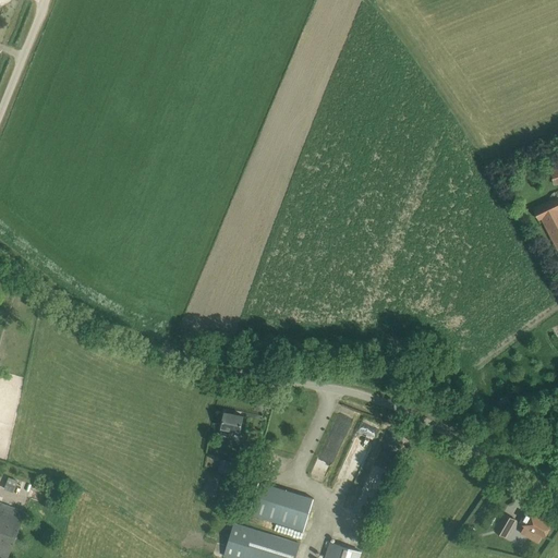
[(538,165),(547,159),(544,153),(534,158),(538,165)]
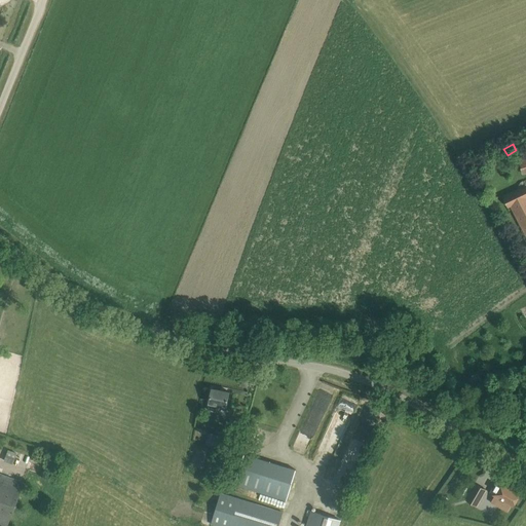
[(525,154),(517,157),(523,175),(525,173),(525,154)]
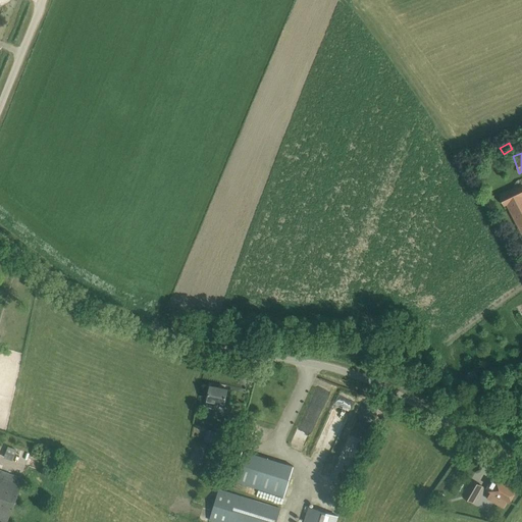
[(505,204),(507,203),(521,231),(521,230),(521,185),(501,195),(505,204)]
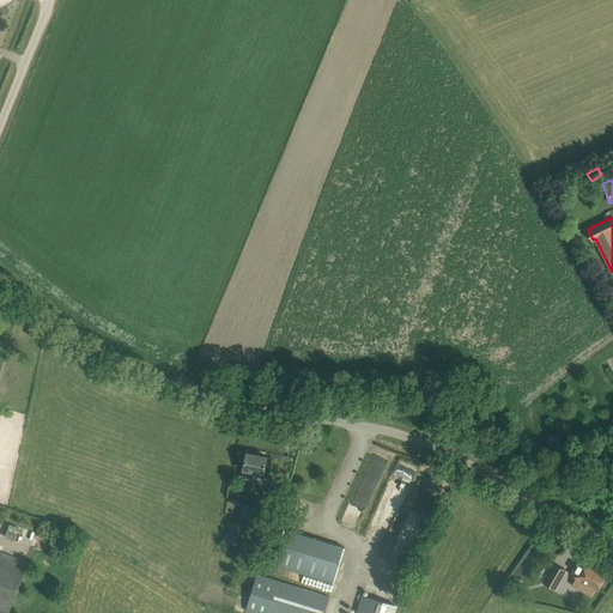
[(248,453),(242,478),(253,480),(254,472),(265,473),(267,456),(248,453)]
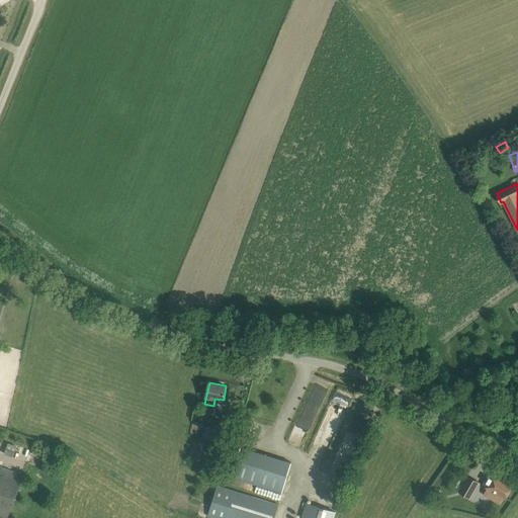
[(203,438),(216,440),(218,428),(204,427),(203,438)]
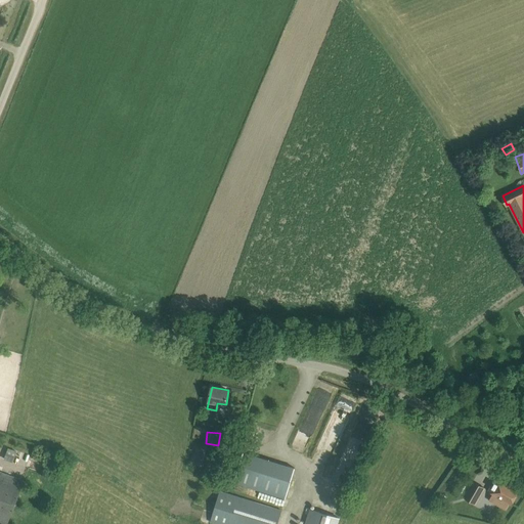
[(13,461),(16,449),(7,447),(4,459),(13,461)]
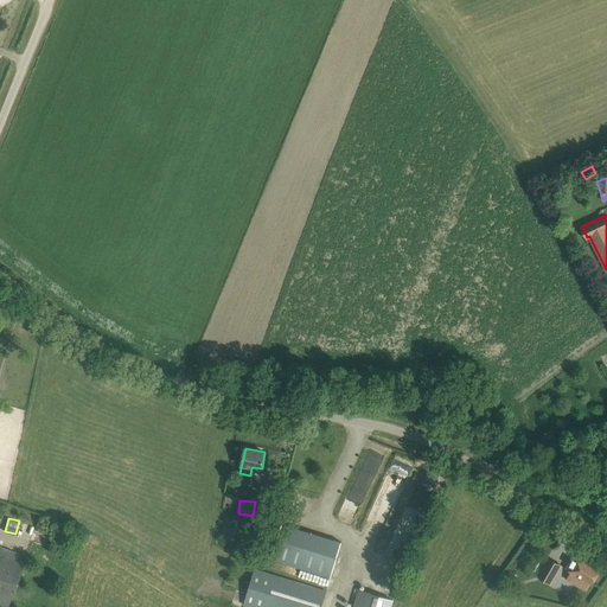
[(342,542),(282,524),(272,557),(331,576),(342,542)]
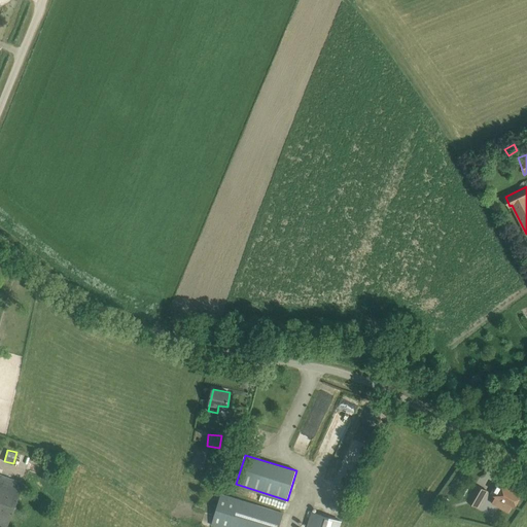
[(0,526),(6,526),(23,483),(0,473),(0,526)]
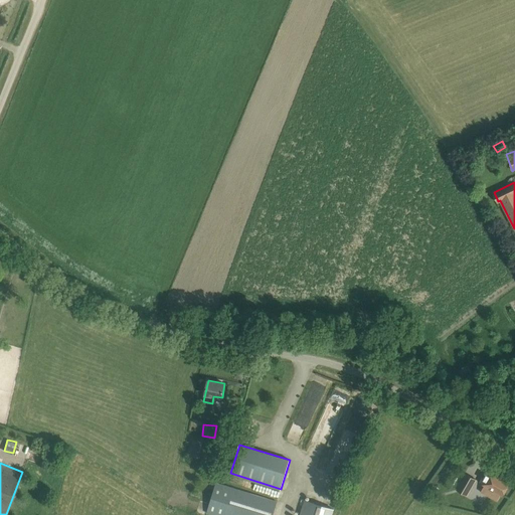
[(487,471),(481,482),(503,495),(509,484),(487,471)]
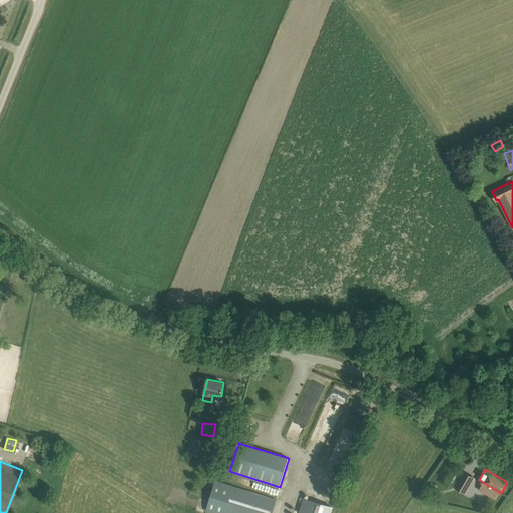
[(475,477),(464,471),(454,487),(465,494),(475,477)]
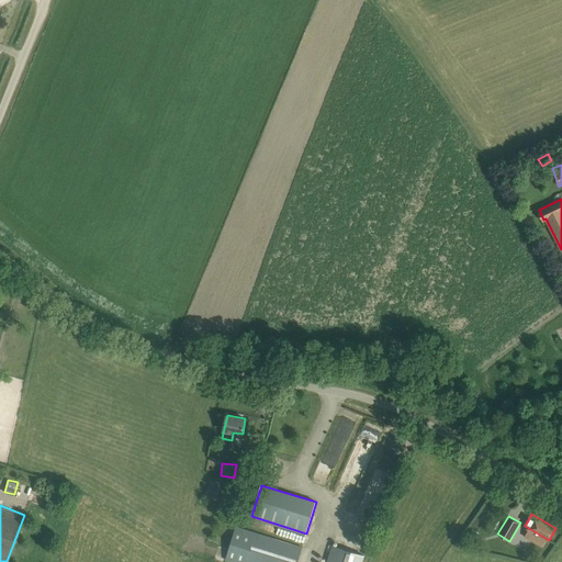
[(298,561),(303,547),(235,526),(225,560),(231,561),(298,561)]
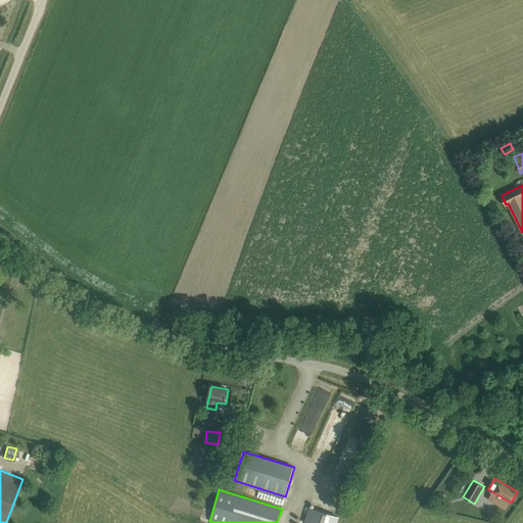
[(433,497),(441,503),(446,496),(438,491),(433,497)]
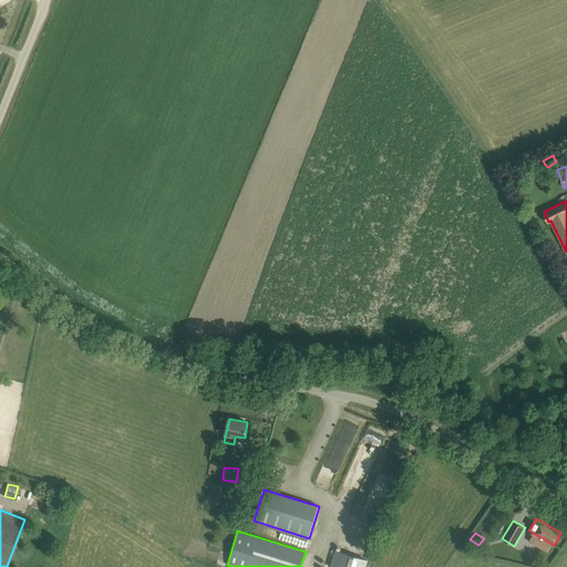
[(366,566),(368,560),(336,550),(329,566),(366,566)]
